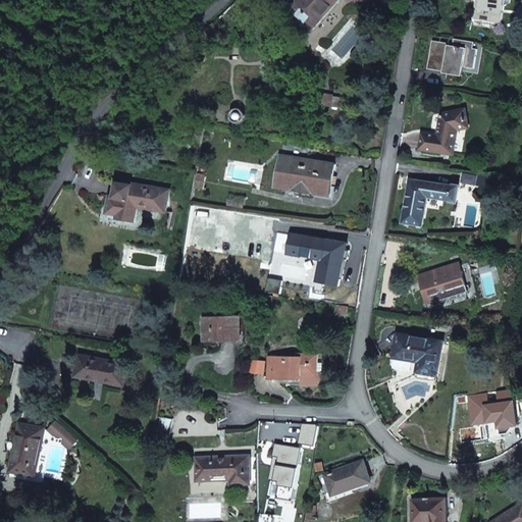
[(299,0),(291,9),(313,30),(338,0),(299,0)]
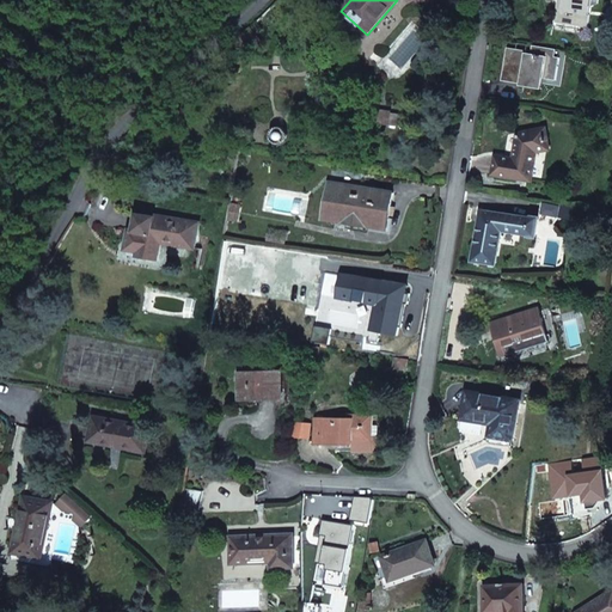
[(558,0),(555,23),(588,29),(592,7),(598,4),(598,0),(558,0)]
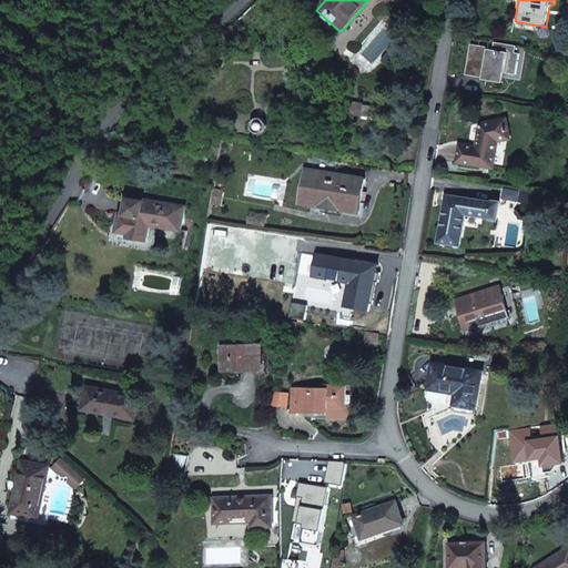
[(233,26),(239,31),(245,27),(239,20),(233,26)]
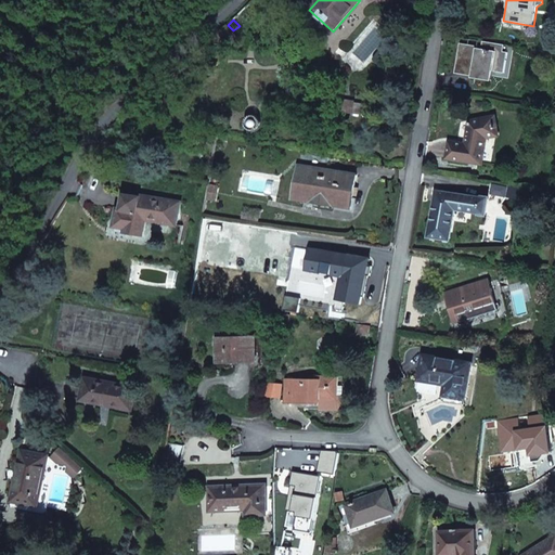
[(219,33),(231,47),(240,38),(233,30),(228,25),(219,33)]
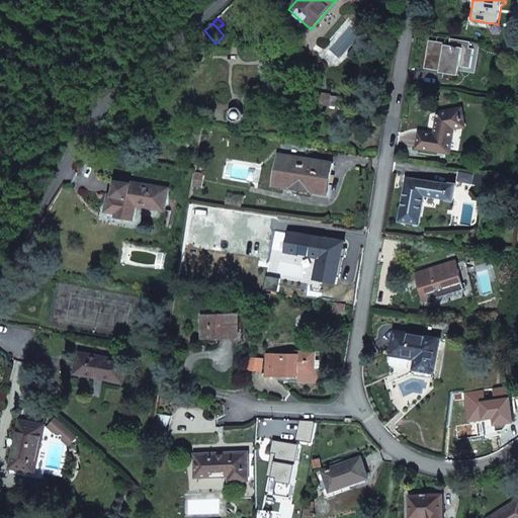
[(441,64),(461,67),(470,68),(473,49),(469,49),(471,42),(451,39),(450,46),(446,46),(446,44),(430,40),(425,68),(440,71),(441,64)]
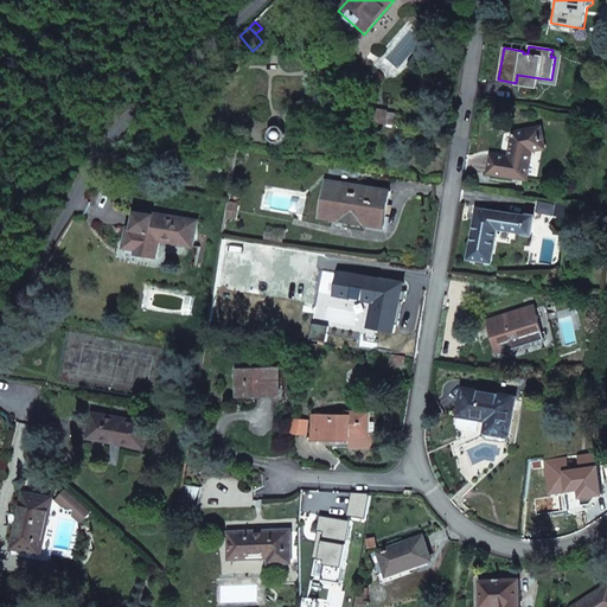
[(516,85),(538,89),(541,78),(517,75),(516,83),(516,85)]
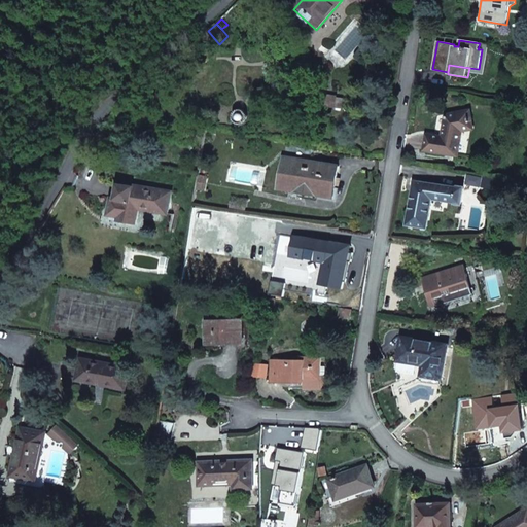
[(338,95),(319,93),(317,106),(337,108),(338,97),(338,95)]
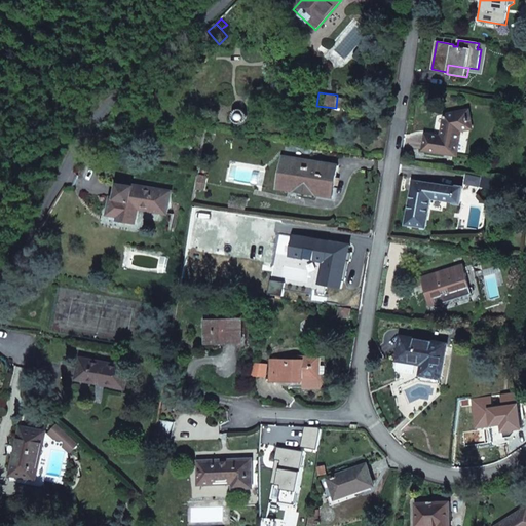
[(427,135),(424,150),(458,155),(461,130),(474,128),(470,110),(446,115),(444,134),(446,135),(446,138),(443,137),(427,135)]
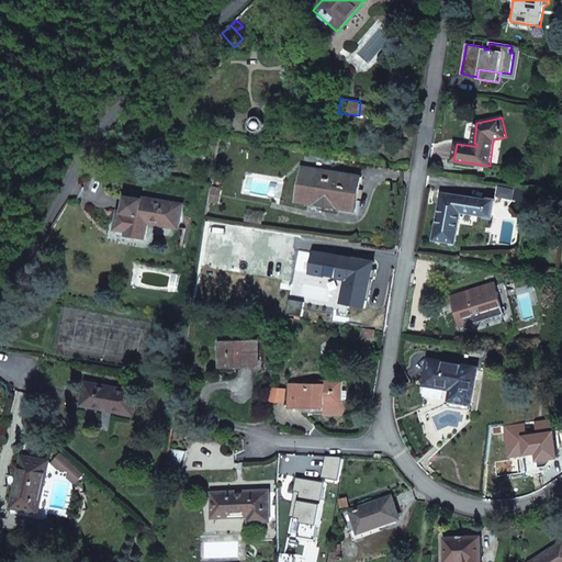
[(337,201),(336,208),(357,211),(362,177),(303,167),(298,202),(318,205),(319,199),(337,201)]
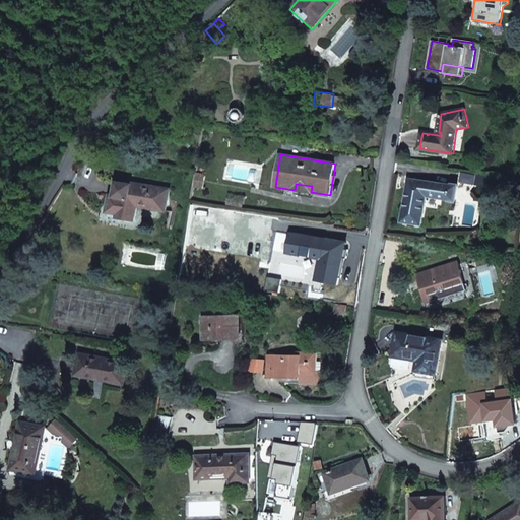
[(196,173),(194,188),(203,189),(205,174),(196,173)]
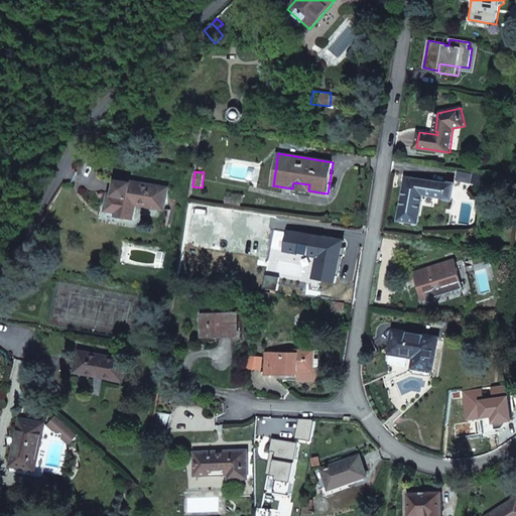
[(459,172),(458,180),(472,182),(473,174),(459,172)]
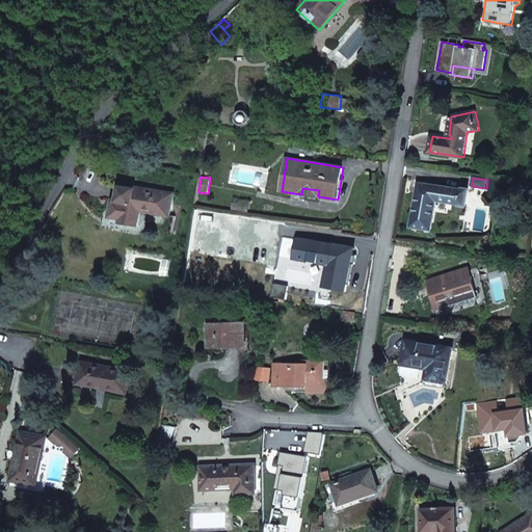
[(457,204),(458,205),(468,207),(471,190),(461,188),(460,189),(418,183),(410,227),(433,230),(439,201),(457,204)]
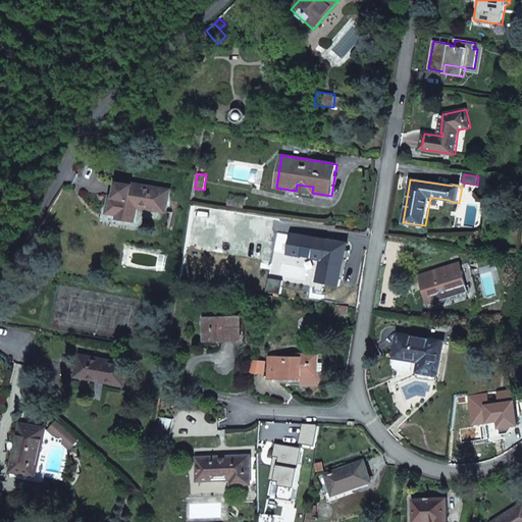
[(135,223),(138,207),(167,212),(171,191),(134,185),(134,186),(118,184),(116,197),(111,197),(108,213),(118,215),(117,220),(135,223)]
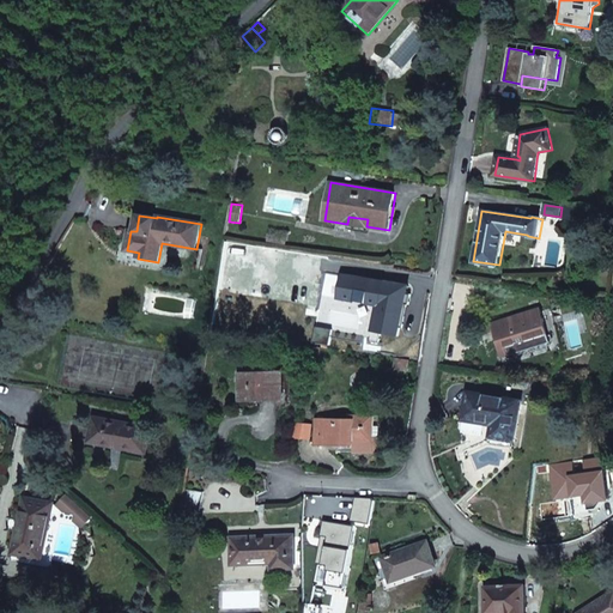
[(349,217),(347,224),(366,226),(368,219),(349,217)]
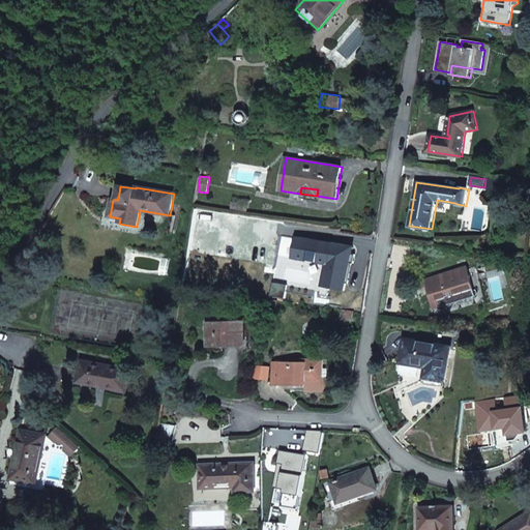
[(329,296),(330,288),(346,291),(353,247),(322,242),(323,235),(306,233),(306,240),(296,238),(281,236),(277,258),(286,260),(291,260),(292,258),(327,263),(323,287),(322,287),(321,288),(319,294),(329,296)]
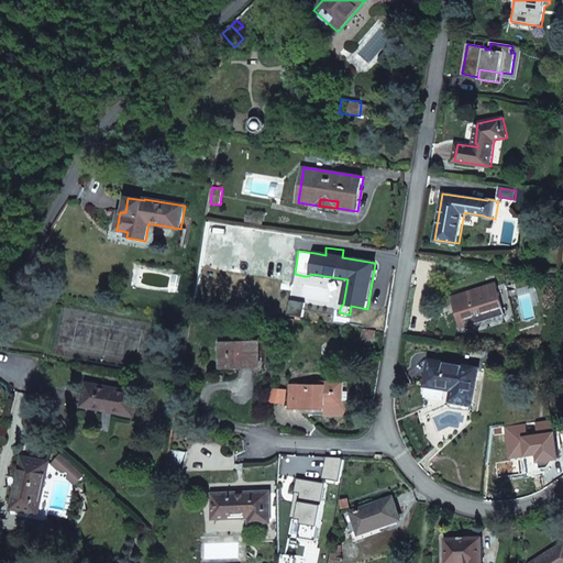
[(295,274),(293,283),(302,284),(304,276),(295,274)]
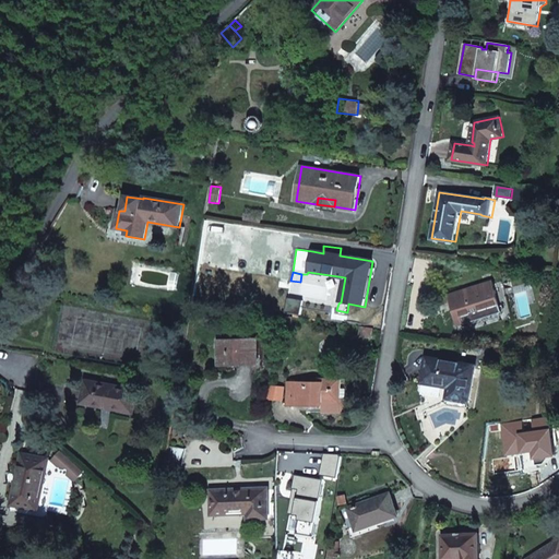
[(460,312),(462,320),(501,307),(492,281),(501,277),(500,272),(484,276),(486,283),(448,294),(454,313),(460,312)]
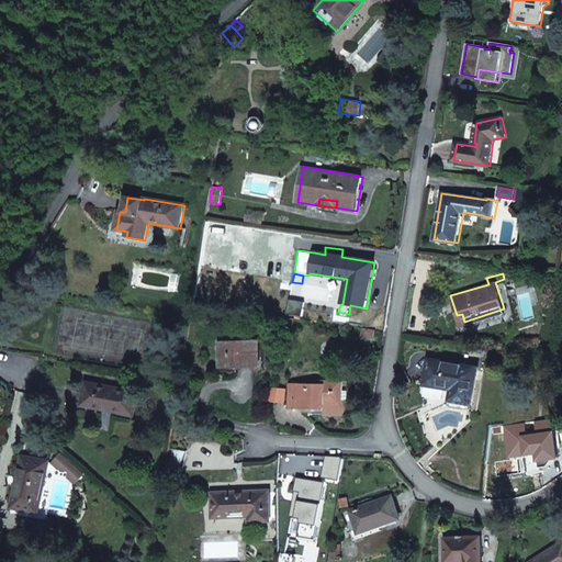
[(363,326),(362,335),(374,337),(377,328),(363,326)]
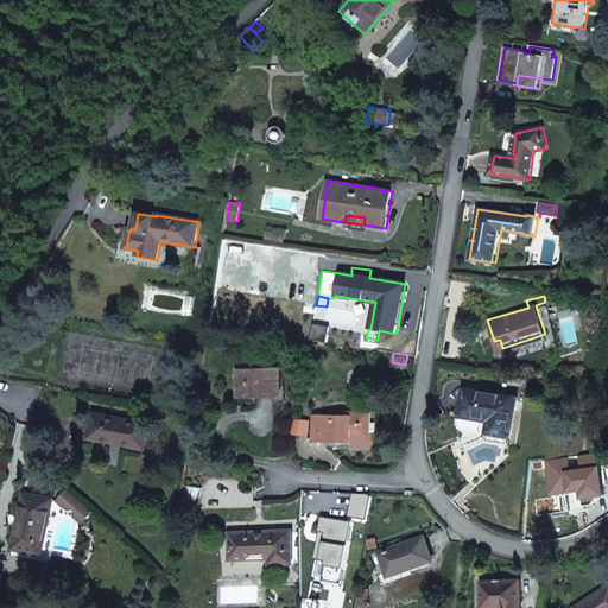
[(238,372),(239,397),(280,396),(279,371),(238,372)]
